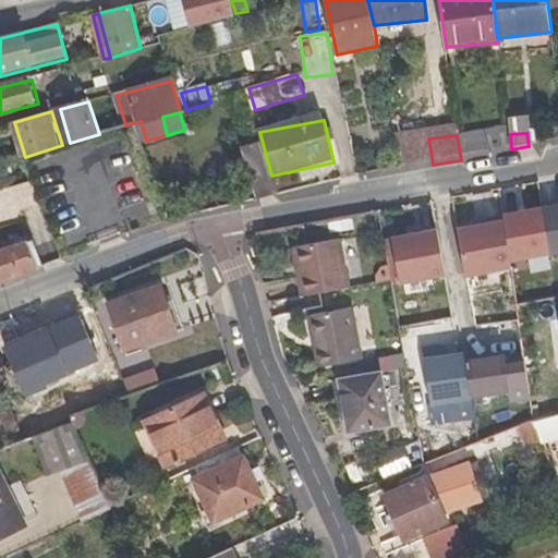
[(433,165),(428,138),(397,143),(403,171),(433,165)]
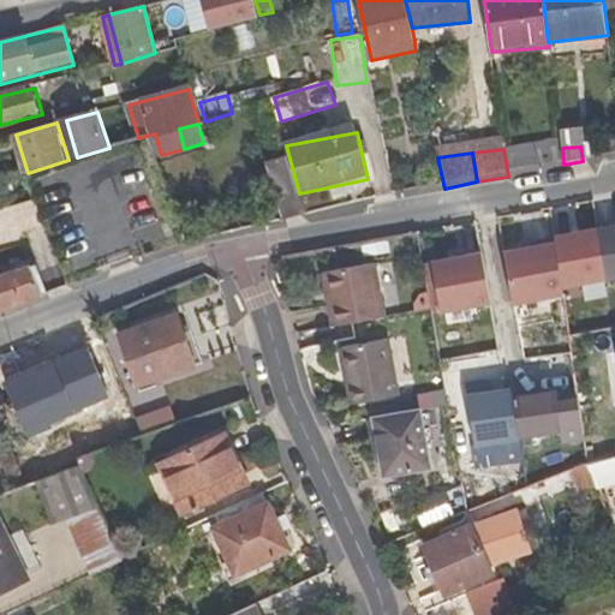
[(598,220),(596,203),(555,210),(557,227),(598,220)]
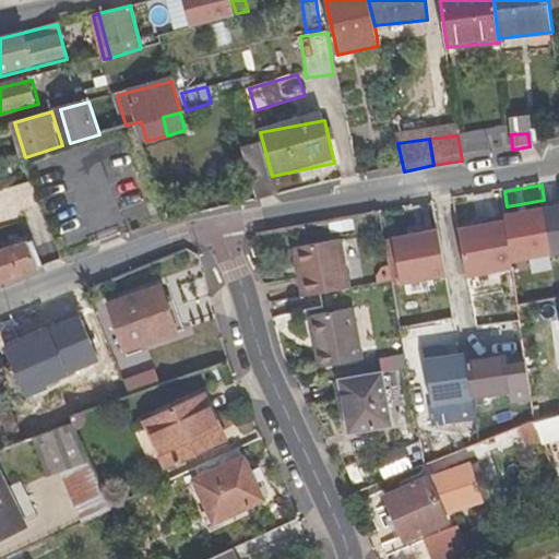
[(35,195),(35,191),(34,186),(0,194),(0,214),(25,207),(33,199),(35,195)]
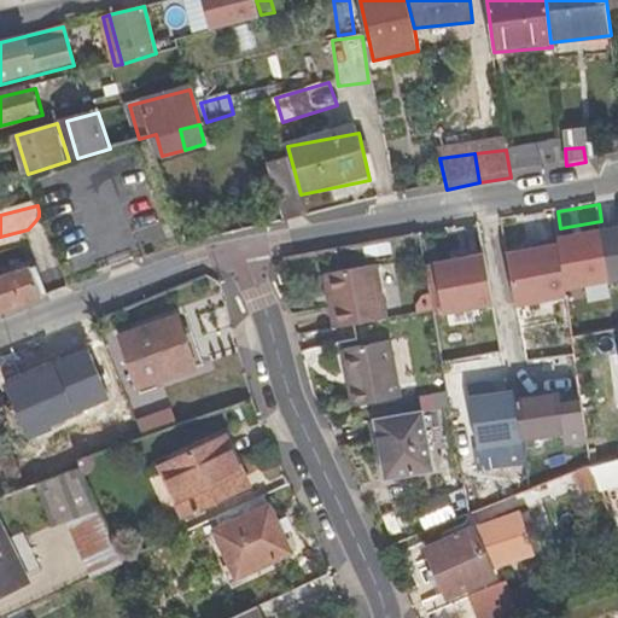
[(617,222),(507,239),(516,295),(617,279),(617,222)]
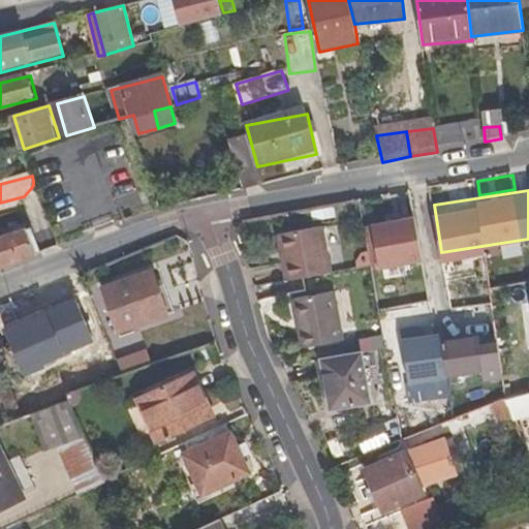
[(0,271),(41,255),(32,230),(0,240),(0,271)]
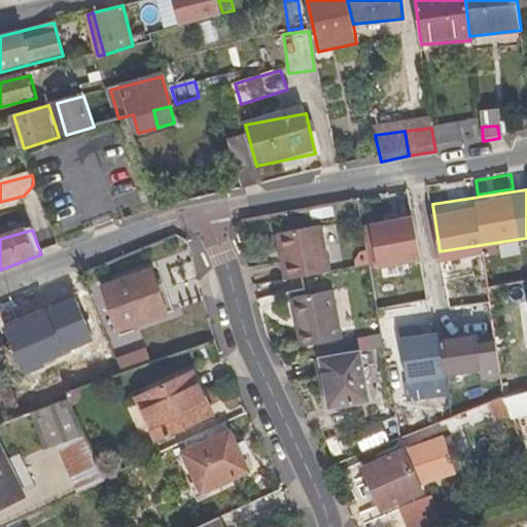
[(290,282),(334,274),(325,231),(283,239),(290,282)]
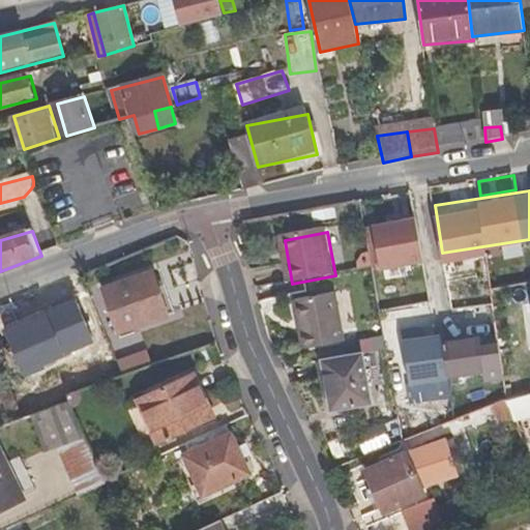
[(170,319),(155,275),(107,293),(120,335),(170,319)]
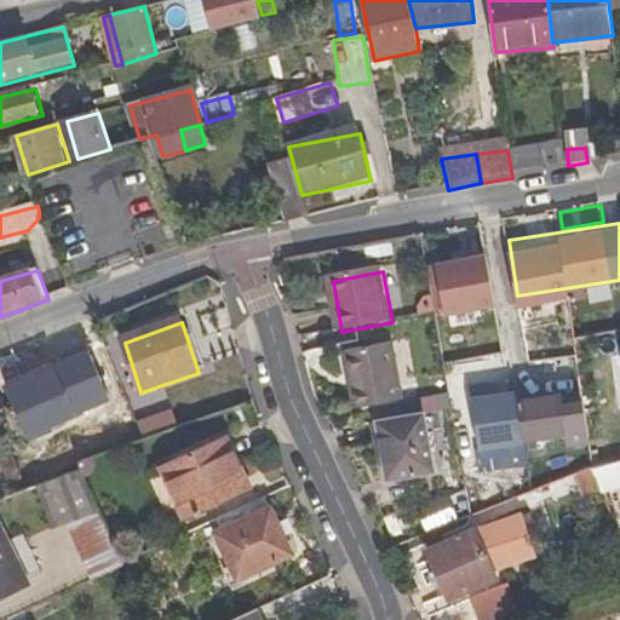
[(127,395),(103,336),(82,344),(81,352),(89,367),(35,389),(46,415),(58,445),(82,435),(110,424),(103,406),(127,395)]
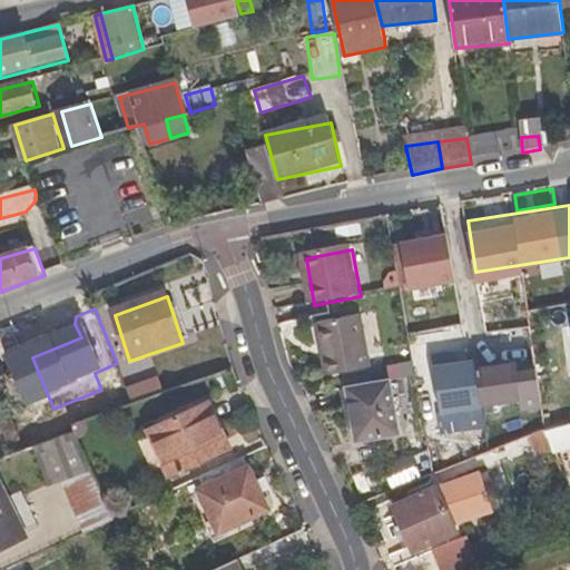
[(372,370),(370,356),(363,316),(320,324),(328,377),(372,370)]
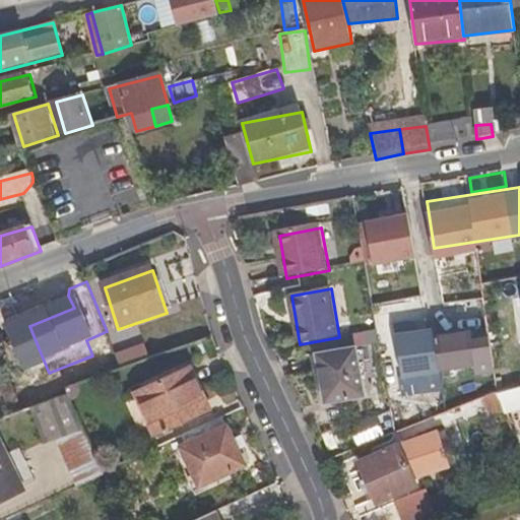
[(353,344),(379,340),(377,329),(352,332),(353,344)]
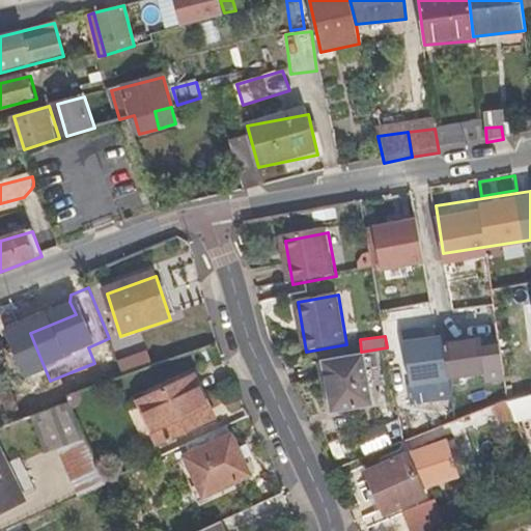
[(487,375),(482,343),(448,348),(453,381),(487,375)]
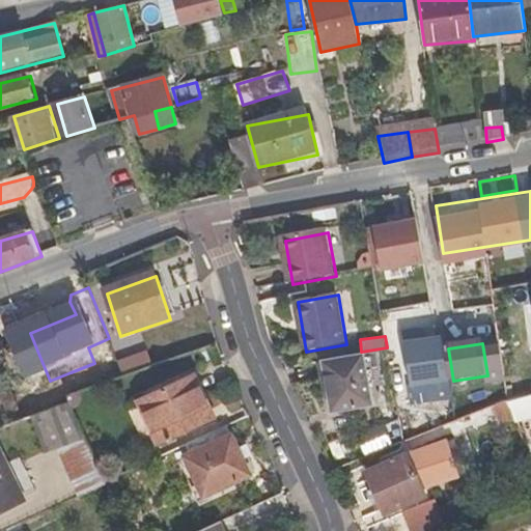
[(375,404),(364,356),(325,363),(335,413),(375,404)]
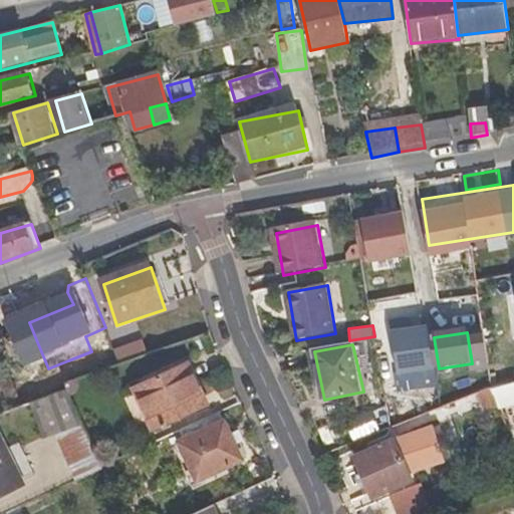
[(513,356),(500,360),(506,386),(513,383),(513,356)]
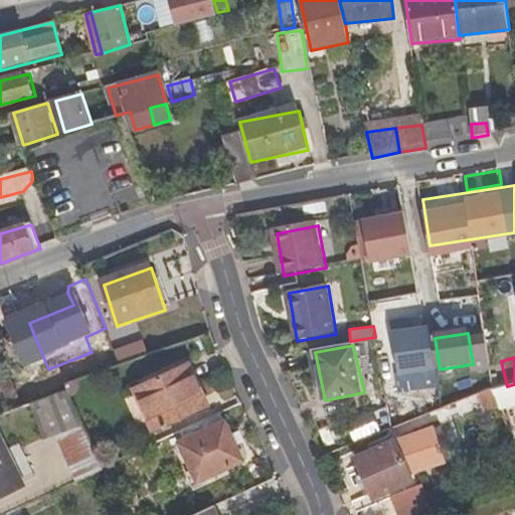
[(0,395),(17,389),(6,362),(0,364),(0,395)]
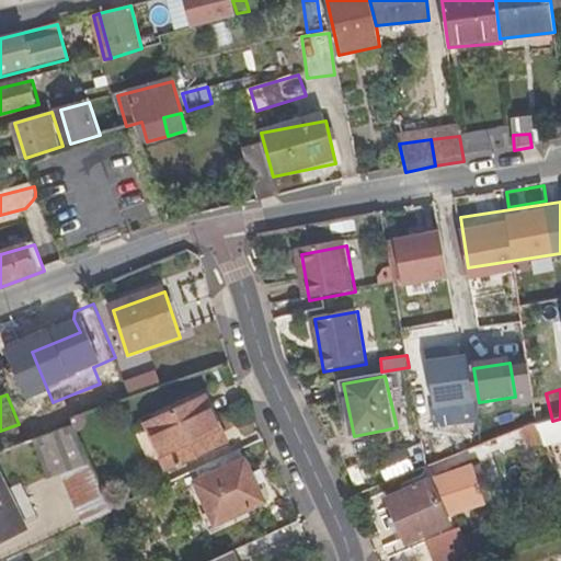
[(230,444),(210,401),(150,428),(169,470),(230,444)]
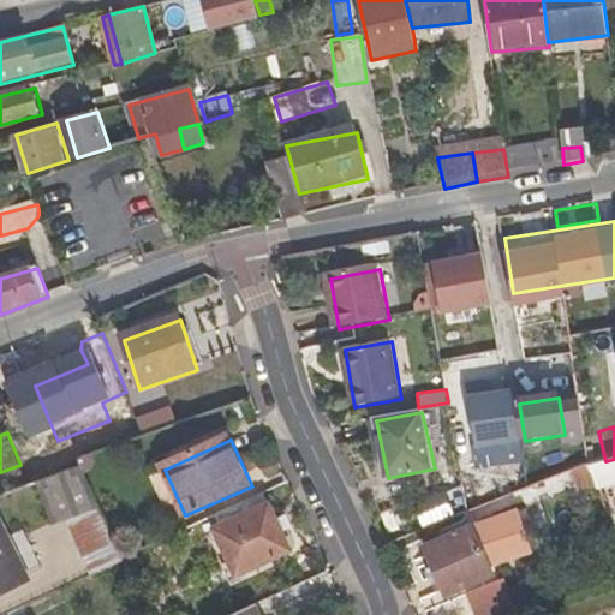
[(99,505),(83,470),(36,487),(54,524),(69,518),(99,505)]
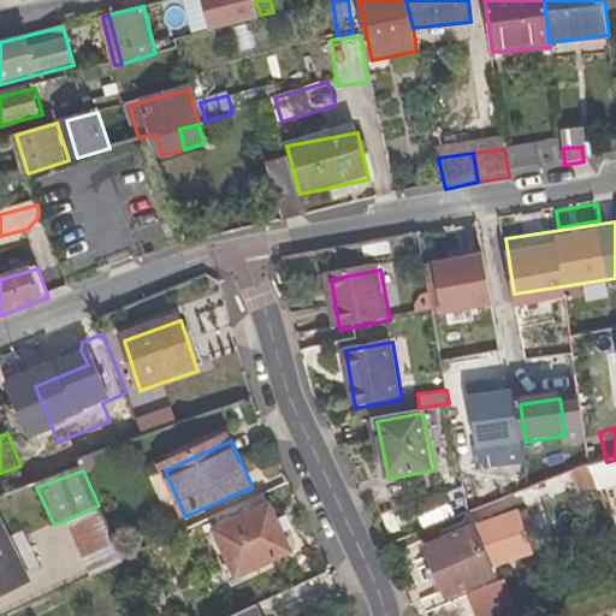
[(94,575),(124,562),(99,505),(69,519),(94,575)]
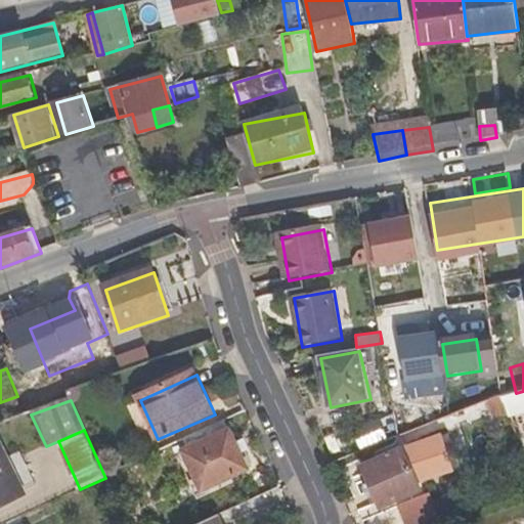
[(251,475),(233,435),(186,455),(205,495),(251,475)]
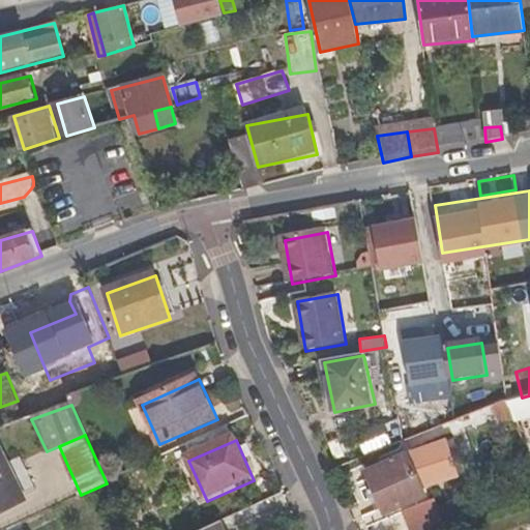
[(0,516),(28,503),(1,446),(0,446),(0,516)]
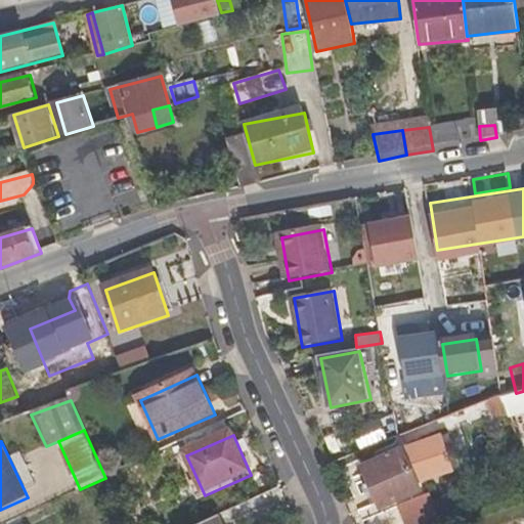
[(403,453),(363,470),(381,510),(420,493),(403,453)]
